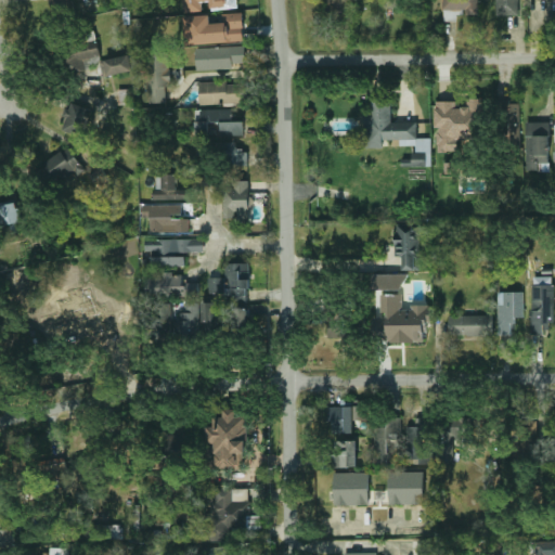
[(184,0),(186,13),(207,11),(207,10),(237,7),(236,0),(184,0)]
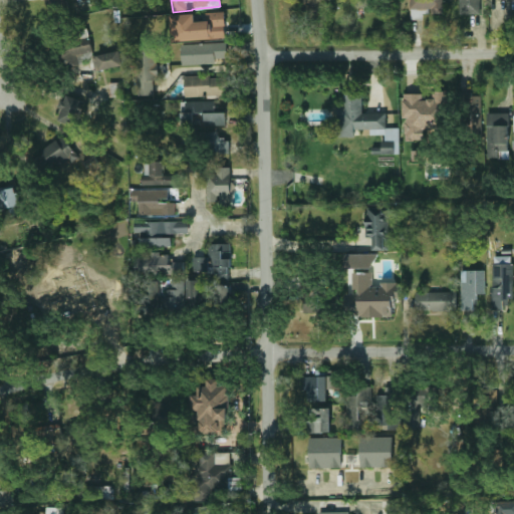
[(303,0),(303,8),(324,10),(325,0),(303,0)]
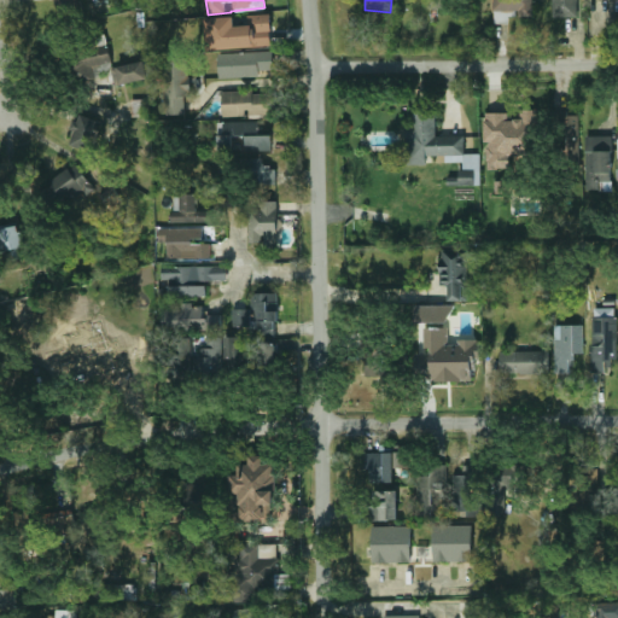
[(493,0),(493,11),(518,11),(518,17),(532,17),(532,0),(493,0)]
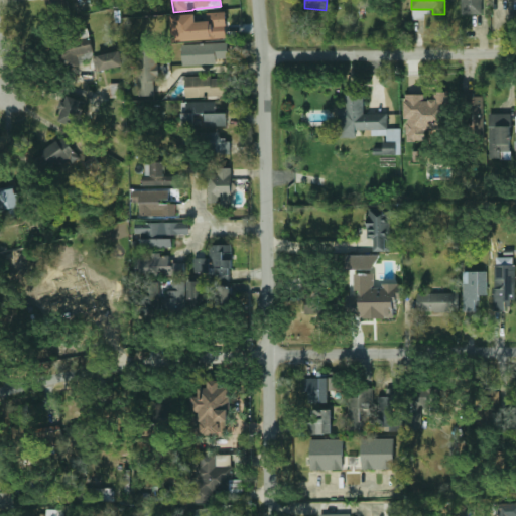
[(482,0),(461,0),(462,15),(483,15),(482,0)]
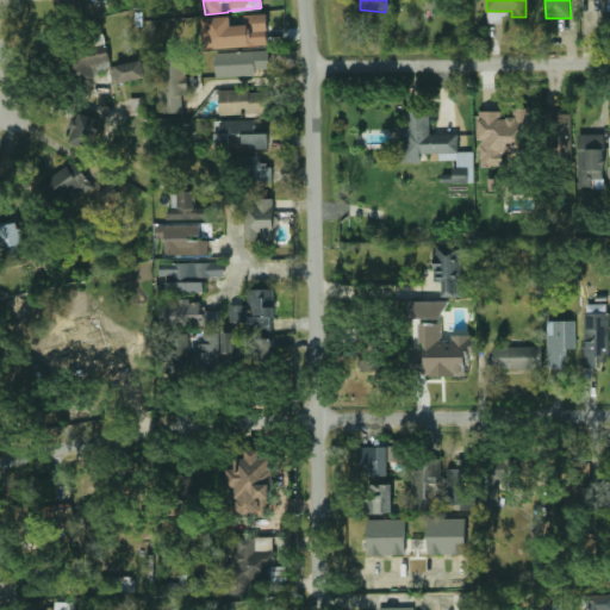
[(268,45),(267,14),(248,14),(248,25),(232,26),(231,17),(207,18),(209,49),(268,45)]
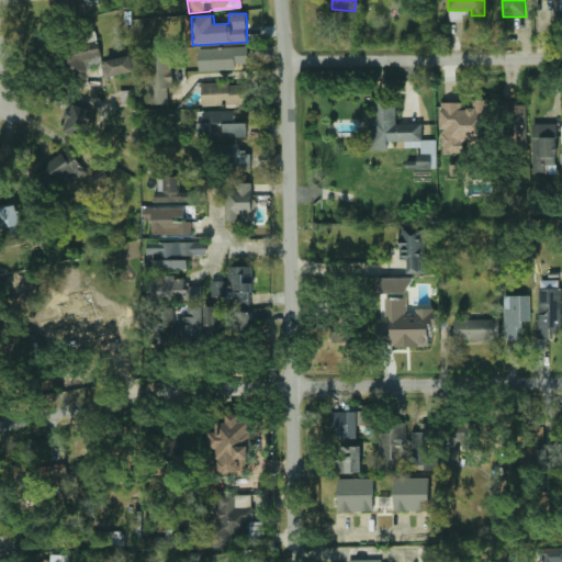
[(199,71),(236,70),(236,64),(249,64),(248,47),(198,48),(199,71)]
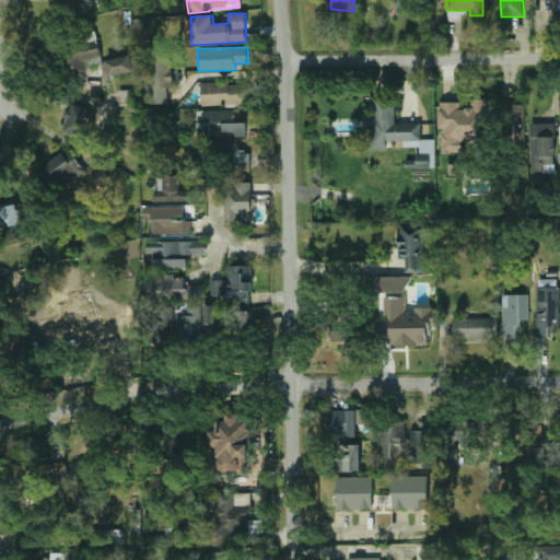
[(90,63),(102,62),(100,48),(69,51),(71,73),(90,71),(90,63)]
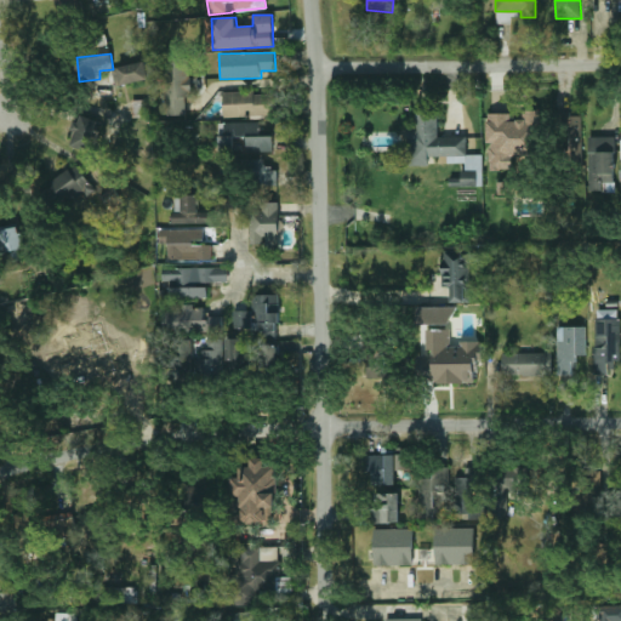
[(166,115),(187,115),(186,97),(191,97),(189,60),(164,61),(166,115)]
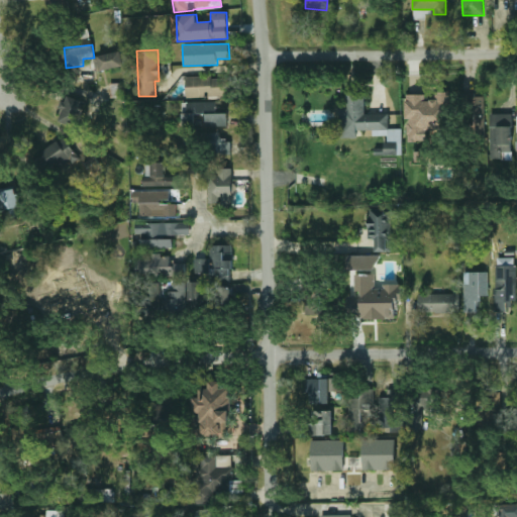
[(123,68),(121,53),(94,56),(95,71),(123,68)]
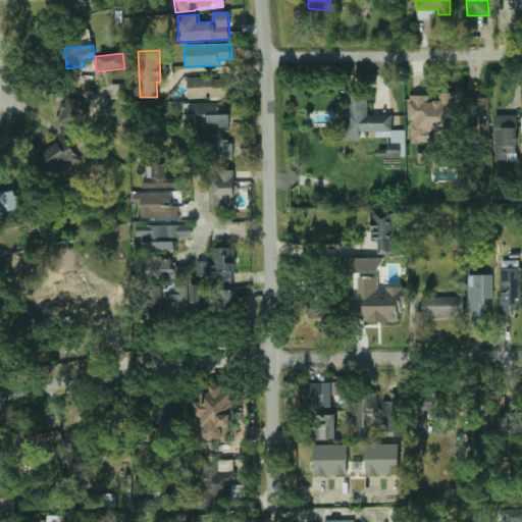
[(188,79),(188,99),(226,98),(225,77),(188,79)]
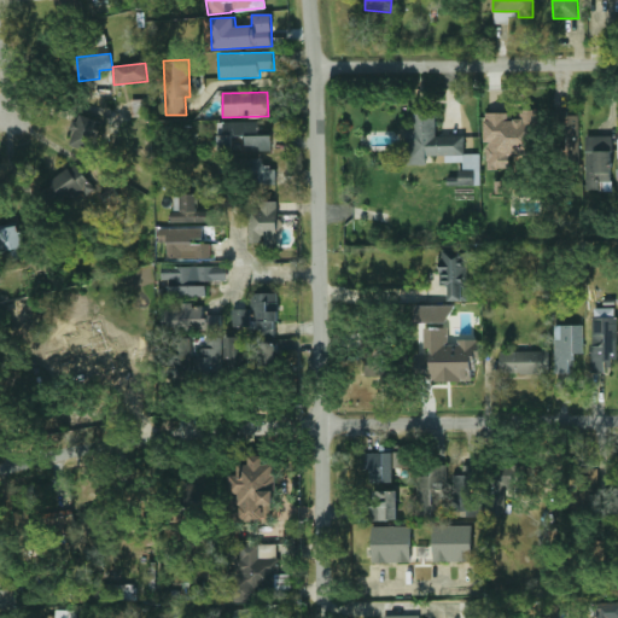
[(406,165),(426,165),(426,156),(447,156),(447,162),(459,162),(460,186),(478,186),(478,155),(465,155),(464,136),(436,136),(436,109),(413,110),(414,127),(406,127),(406,165)]
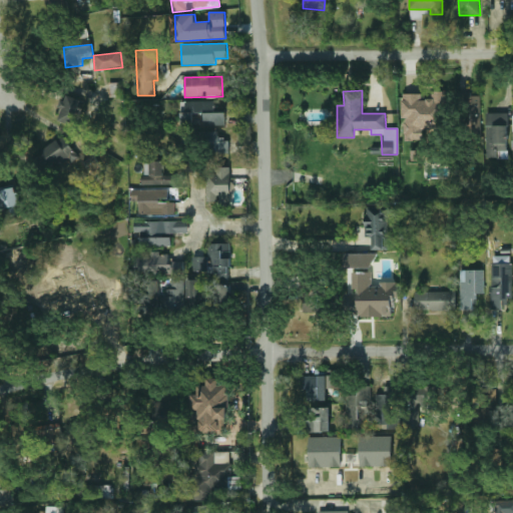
[(403,93),(403,117),(405,117),(405,140),(426,140),(426,129),(447,129),(447,91),(433,91),(433,98),(423,98),(423,93),(403,93)]
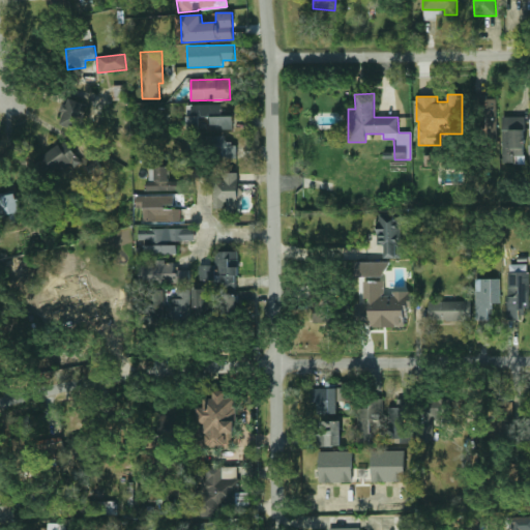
[(84,102),(67,97),(60,124),(76,128),(84,102)]
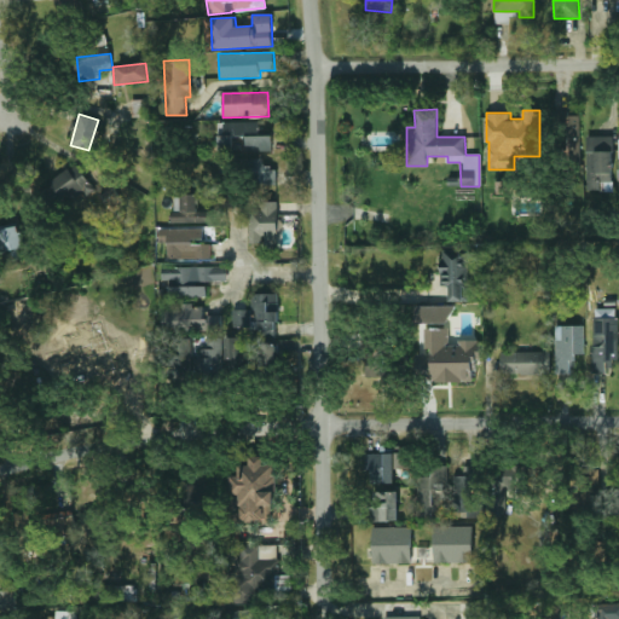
[(580,115),(560,115),(560,156),(580,156),(580,115)]
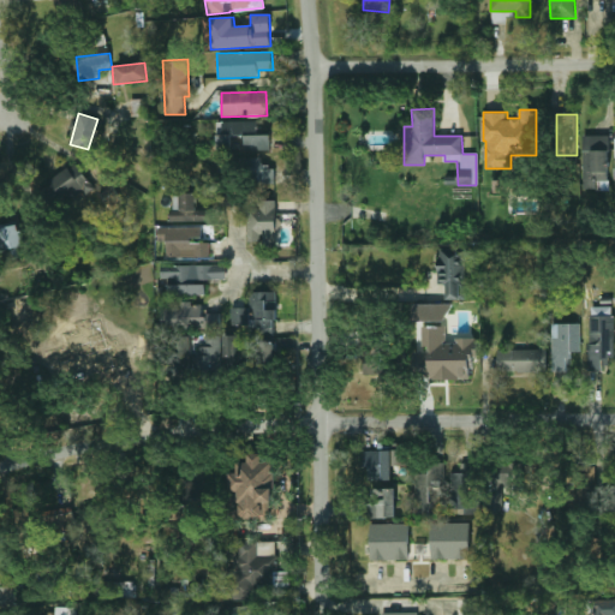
[(244,150),(270,150),(269,135),(258,135),(257,120),(216,121),(216,148),(231,148),(231,136),(244,136),(244,150)]
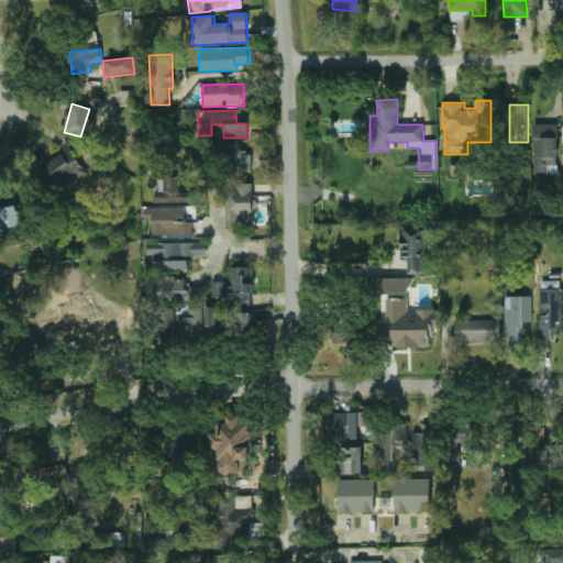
[(556,174),(558,124),(534,123),(533,174),(556,174)]
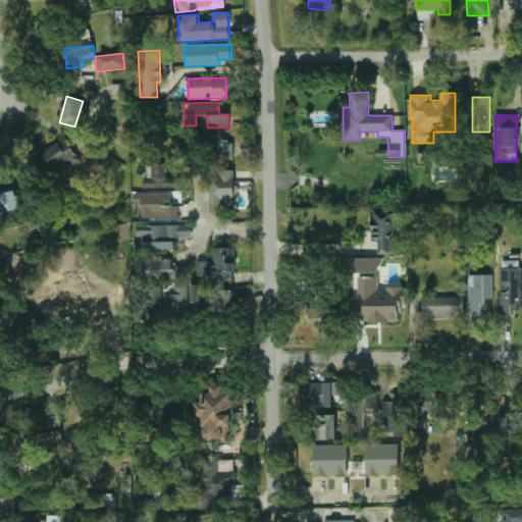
[(222,135),(209,134),(208,154),(232,155),(233,142),(222,141),(222,135)]
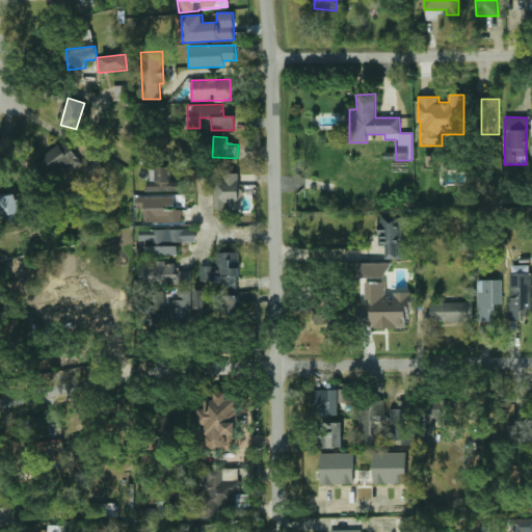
[(79,161),(69,141),(42,156),(52,176),(79,161)]
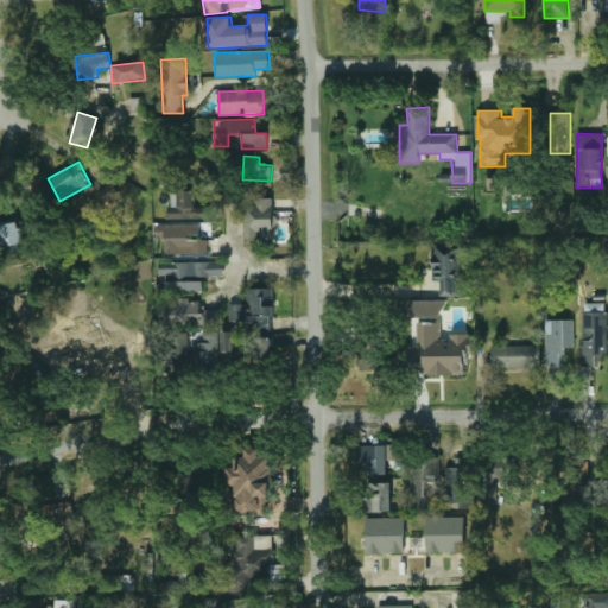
[(196,192),(170,192),(171,219),(208,219),(208,208),(196,208),(196,192)]
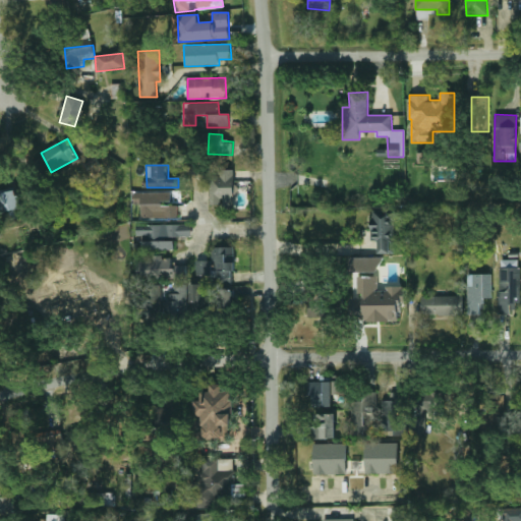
[(234,170),(221,170),(220,176),(211,176),(210,205),(233,206),(234,170)]
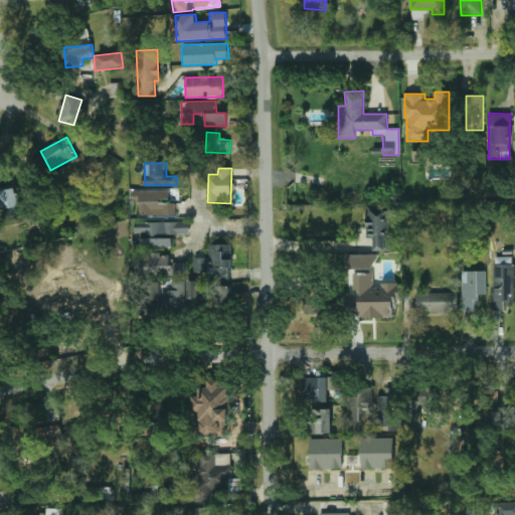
[(0,216),(16,214),(15,206),(19,205),(16,187),(0,189),(0,216)]
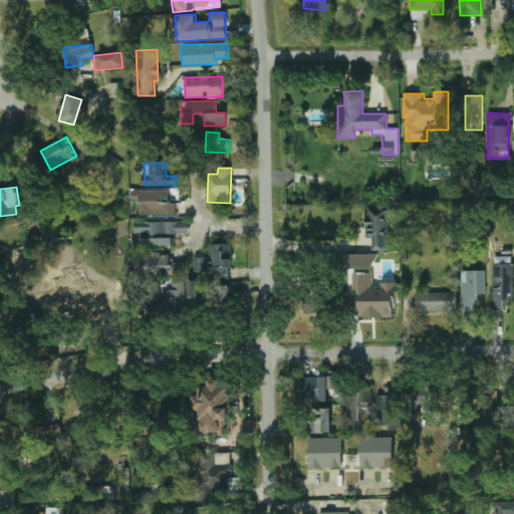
[(176,215),(176,202),(169,202),(169,190),(132,190),(132,201),(139,201),(140,216),(176,215)]
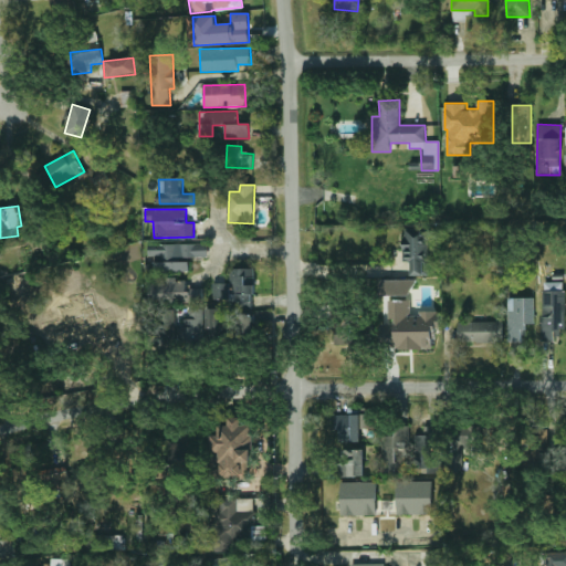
[(405,261),(411,261),(411,276),(430,275),(429,228),(404,229),(405,261)]
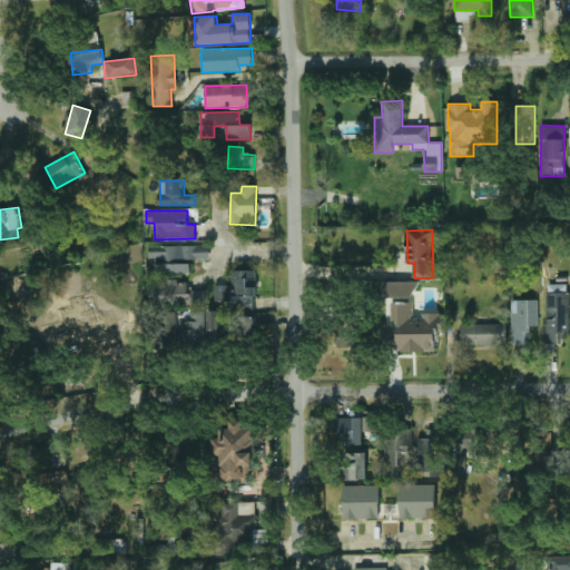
[(209,259),(209,245),(149,247),(149,262),(209,259)]
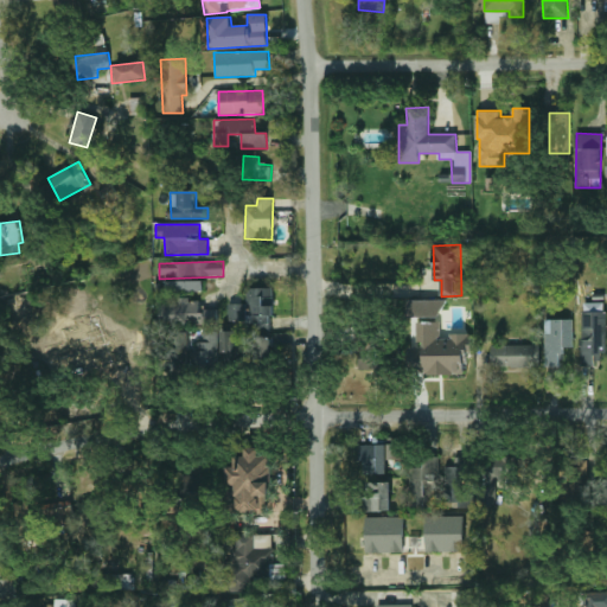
[(203,282),(166,281),(165,291),(203,293),(203,282)]
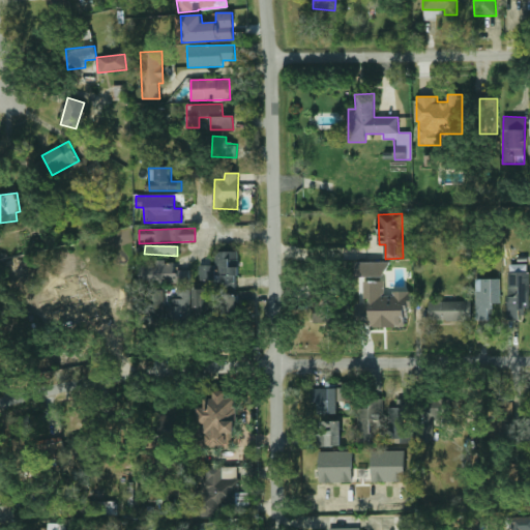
[(74,255),(58,255),(58,268),(74,267),(74,255)]
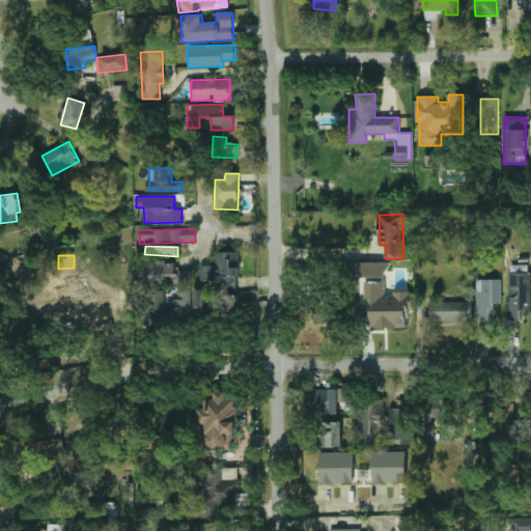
[(140,268),(140,284),(190,284),(190,271),(174,272),(174,261),(157,261),(157,267),(140,268)]
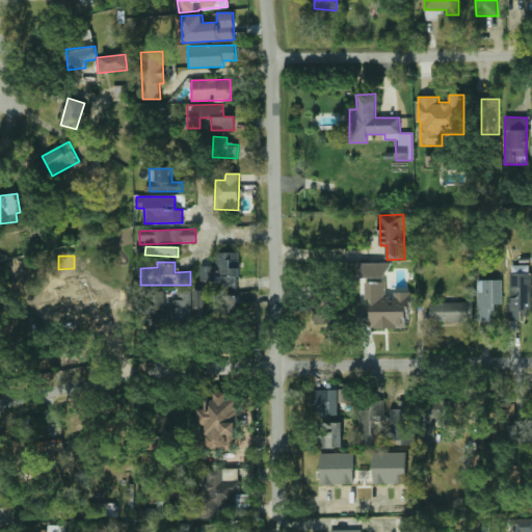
[(390,263),(357,263),(357,277),(390,278),(390,263)]
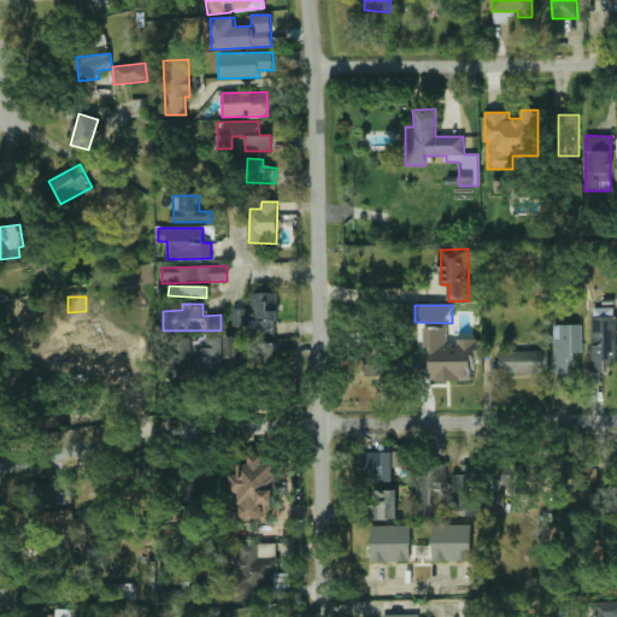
[(231,327),(250,327),(250,310),(231,309),(231,327)]
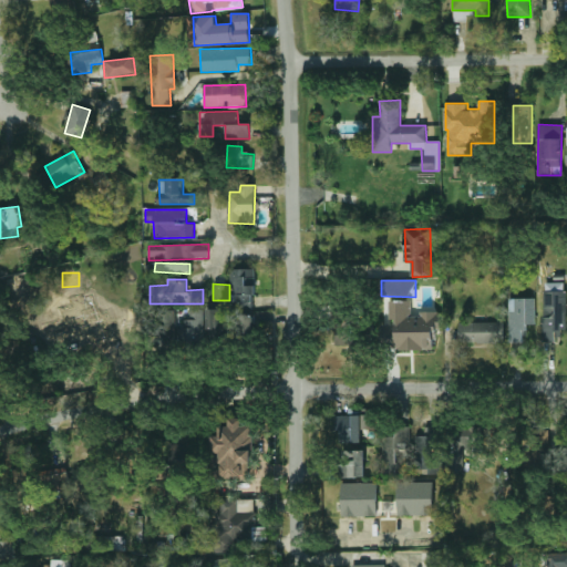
[(543,341),(558,341),(558,329),(566,330),(566,291),(543,291),(543,341)]
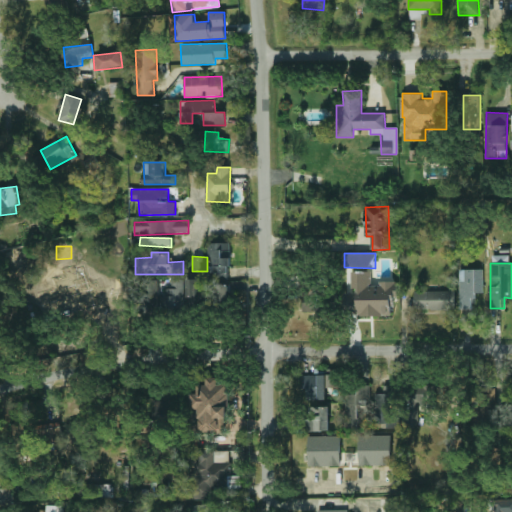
[(40,282),(40,302),(106,300),(105,278),(82,278),(81,268),(73,269),(73,281),(40,282)]
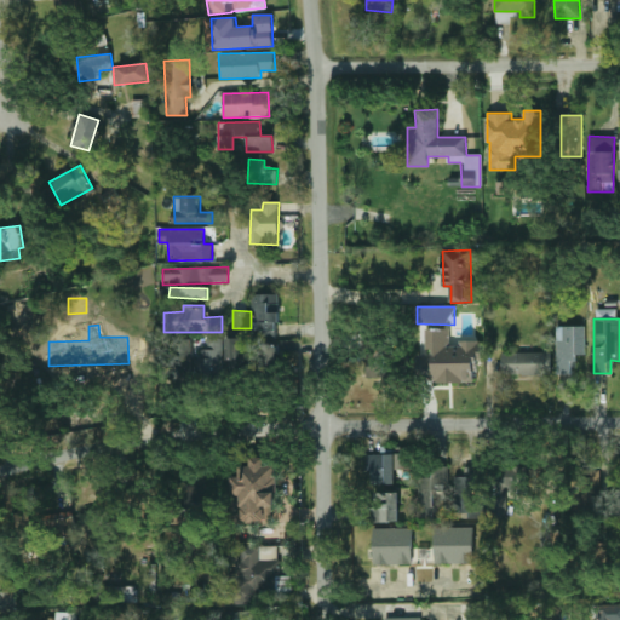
[(476,382),(475,359),(481,359),(480,342),(449,343),(449,326),(425,327),(426,352),(417,354),(417,383),(476,382)]
